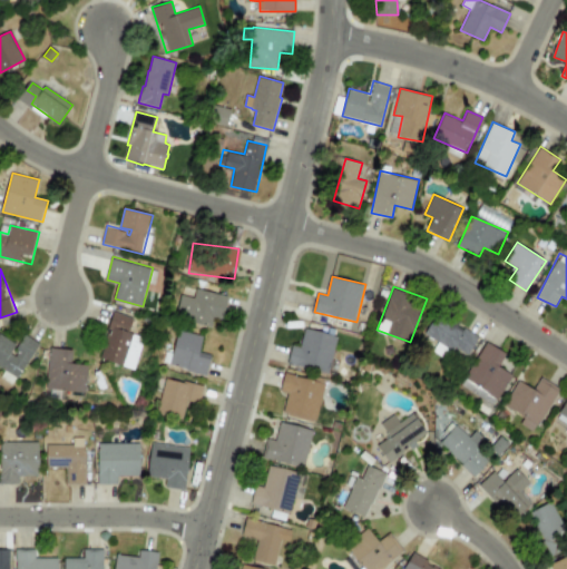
[(230,296),(197,288),(195,297),(183,294),(176,317),(212,326),(215,316),(223,319),(230,296)]
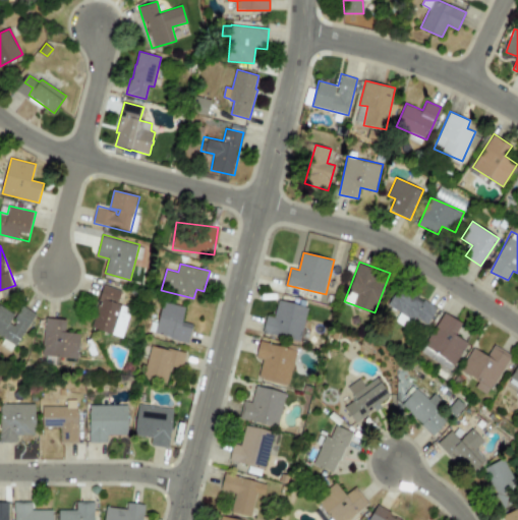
[(105,284),(99,299),(103,301),(95,326),(124,336),(133,307),(120,303),(125,290),(105,284)]
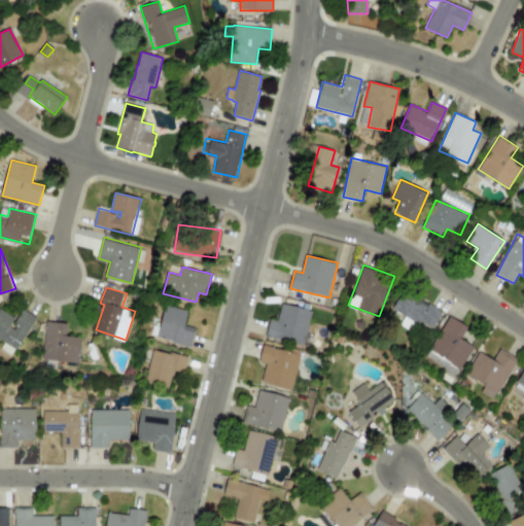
[(393,308),(419,324),(420,321),(432,329),(444,312),(429,303),(427,306),(405,291),(393,308)]
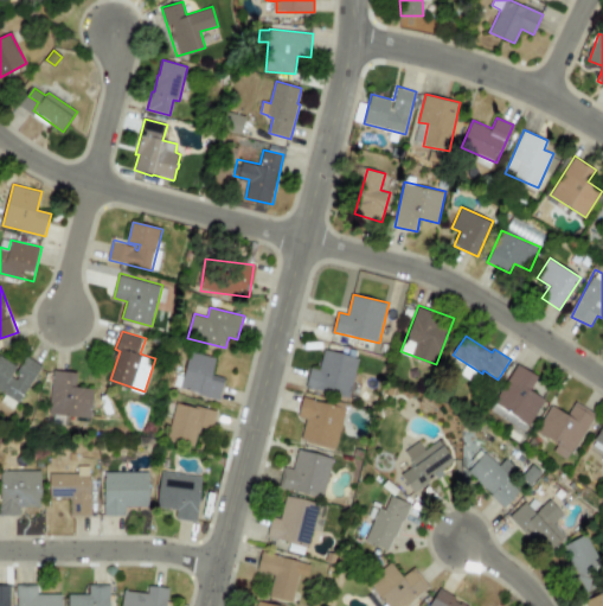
[(225,377),(213,375),(217,357),(190,351),(181,390),(220,399),(225,377)]
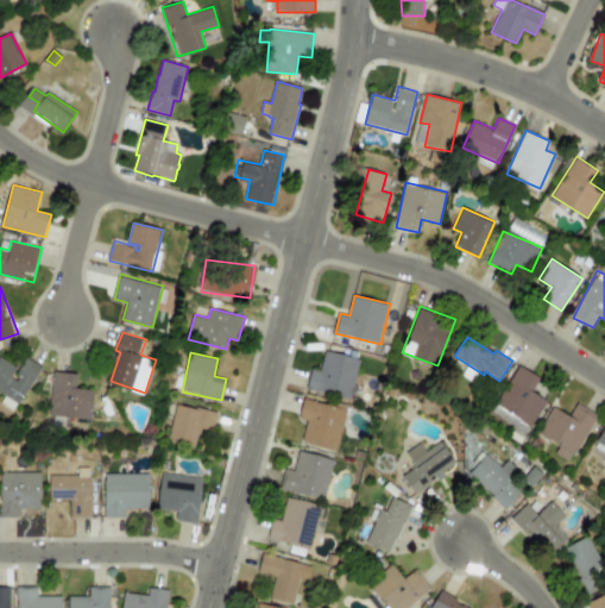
[(308,389),(352,400),(361,361),(327,352),(323,370),(314,368),(308,389)]
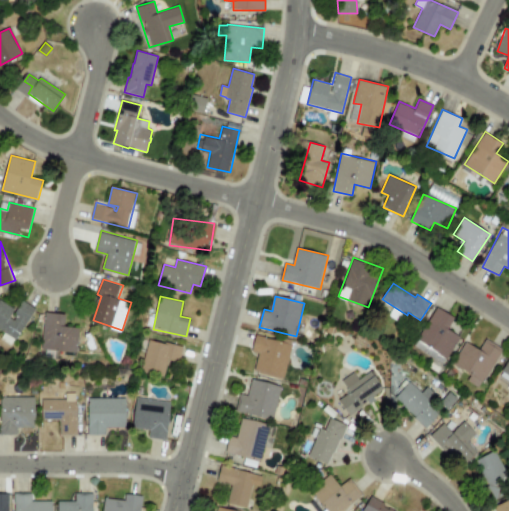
[(0,328),(0,298),(18,309),(23,301),(36,309),(17,339),(0,328)]
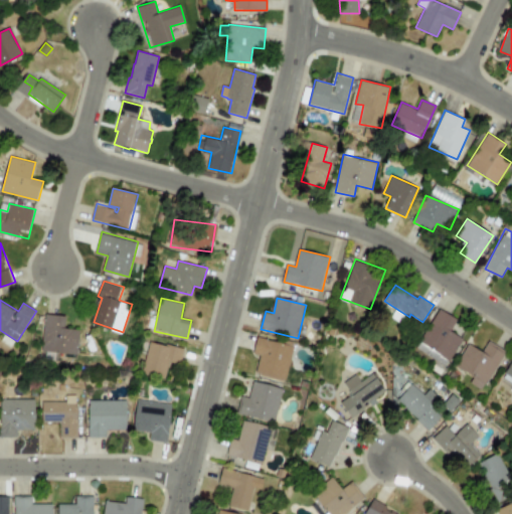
[(415,349),(447,369),(466,340),(451,330),(458,320),(441,309),(415,349)]
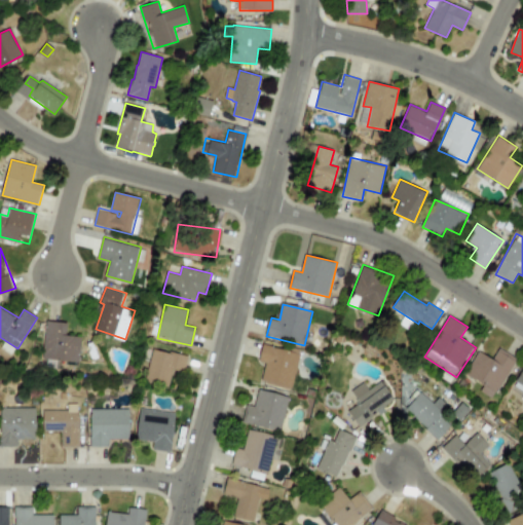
[(46,321),(42,359),(79,363),(82,336),(67,335),(68,323),(46,321)]
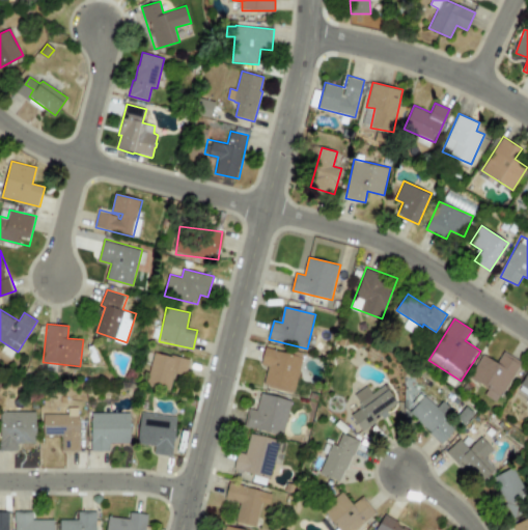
[(267,345),(261,363),(270,365),(265,382),(297,390),(306,357),(267,345)]
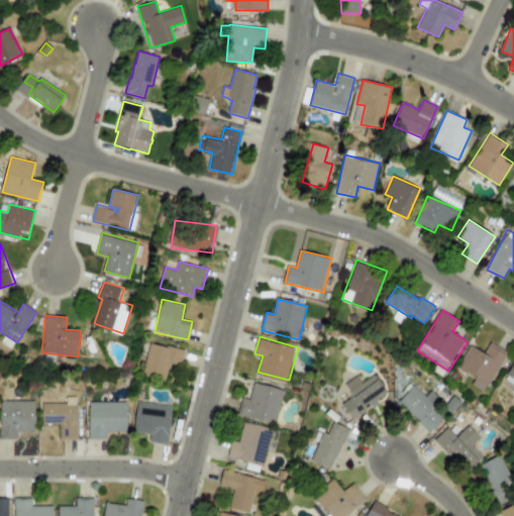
[(143,373),(167,380),(172,363),(183,367),(187,350),(169,344),(168,347),(152,343),(143,373)]
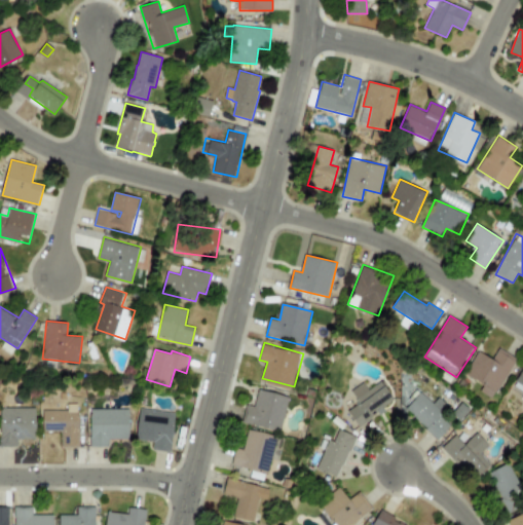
[(501,349),(517,360),(494,398),(481,389),(483,385),(467,374),(480,351),(495,361),(501,349)]
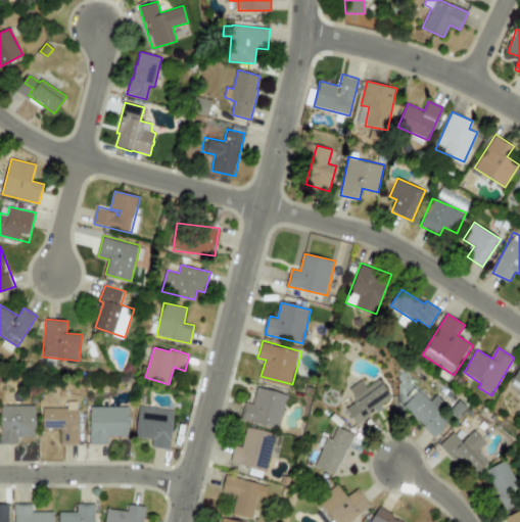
[(358,425),(394,397),(380,379),(370,386),(364,379),(350,389),(359,400),(346,410),(358,425)]
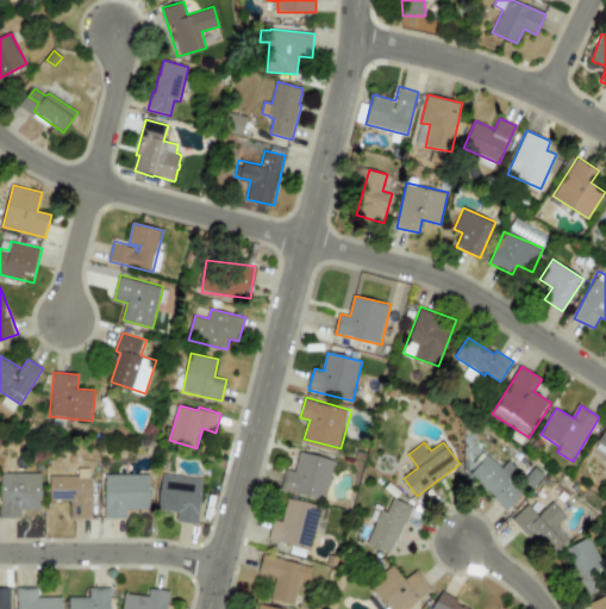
[(301,451),(337,460),(326,501),(282,489),(288,468),(297,471),(301,451)]
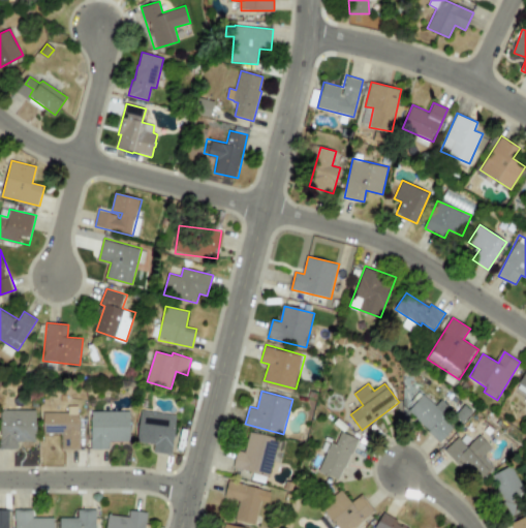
[(443,401),(452,409),(445,416),(456,426),(440,442),(407,411),(425,393),(439,405),(443,401)]
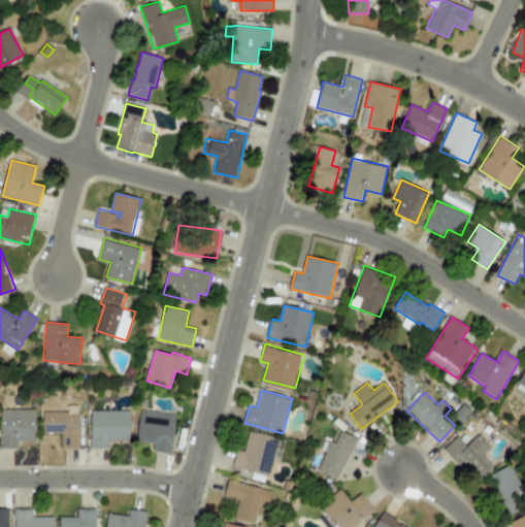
[(473,410),(465,403),(456,414),(464,421),(473,410)]
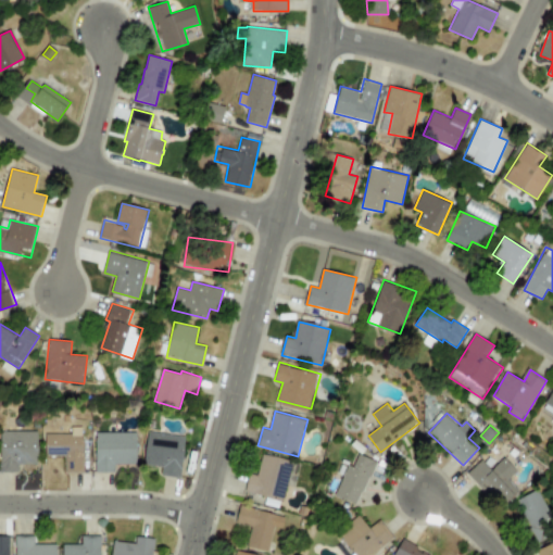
[(48,434),(48,455),(67,455),(67,474),(86,474),(86,426),(74,426),(74,434),(48,434)]
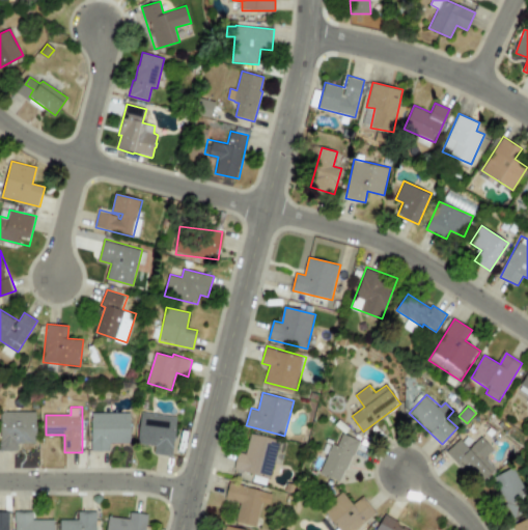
[(2,411),(2,452),(36,452),(37,411),(2,411)]
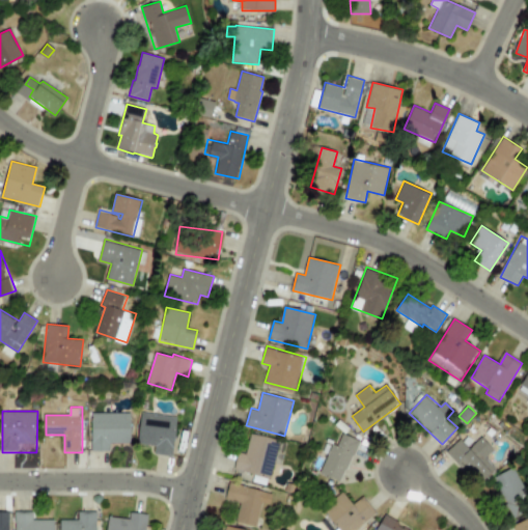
[(93,412),(132,413),(131,443),(111,443),(111,451),(92,451),(93,412)]
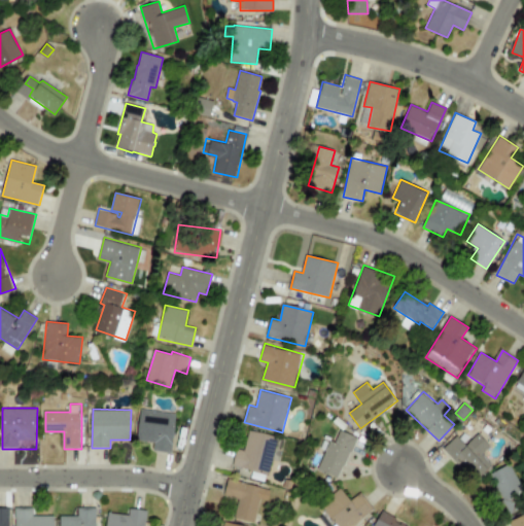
[(143,409),(139,441),(155,443),(154,449),(172,451),(177,414),(143,409)]
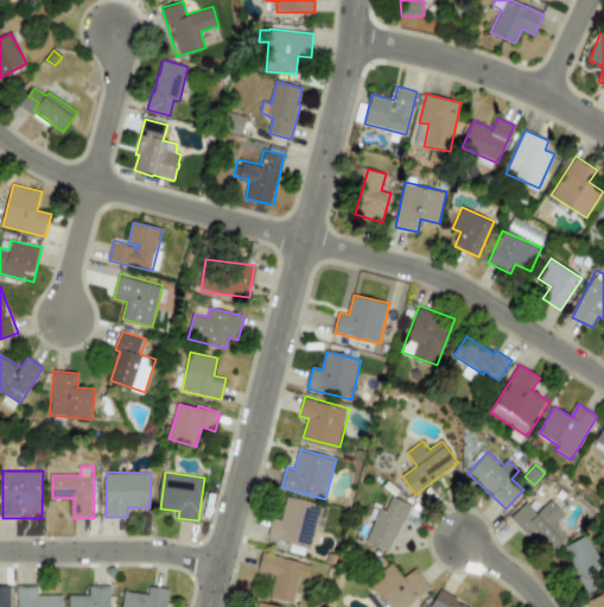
[(274,518),(281,519),(287,497),(320,505),(310,547),(269,536),(274,518)]
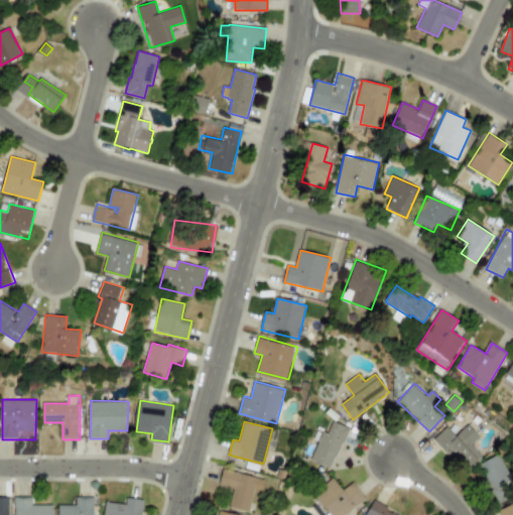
[(333,471),(309,460),(324,431),(330,433),(335,422),(352,430),(333,471)]
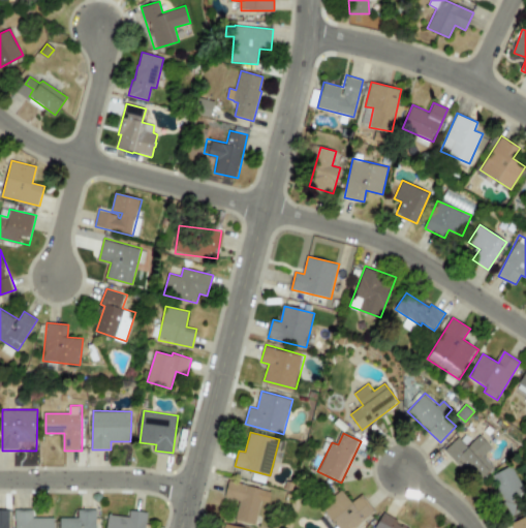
[(481,435),(494,448),(485,458),(496,469),(480,486),(444,451),(459,435),(470,446),(481,435)]
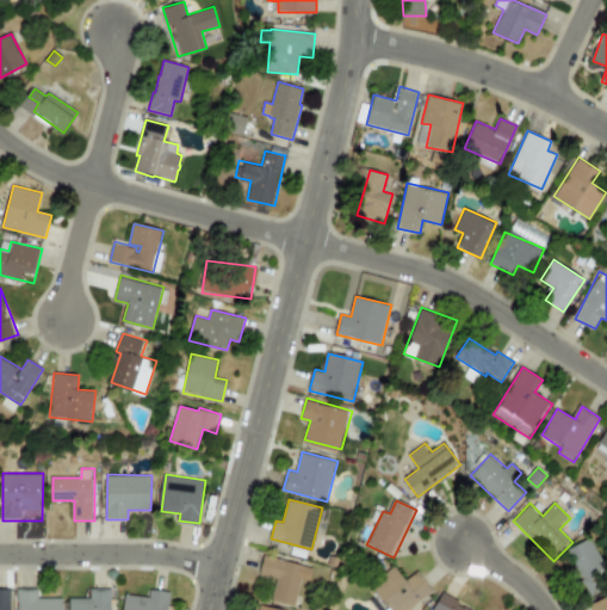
[(590,538),(606,572),(606,589),(593,596),(569,549),(590,538)]
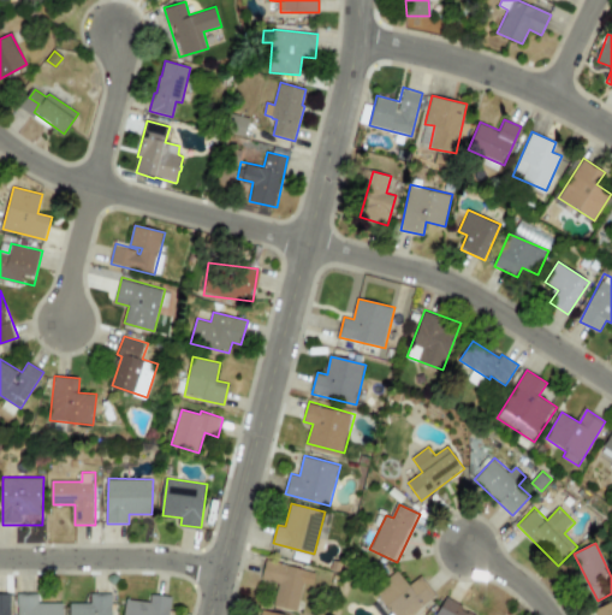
[(268,559),(263,579),(280,584),(274,605),(297,611),(306,584),(314,586),(318,572),(268,559)]
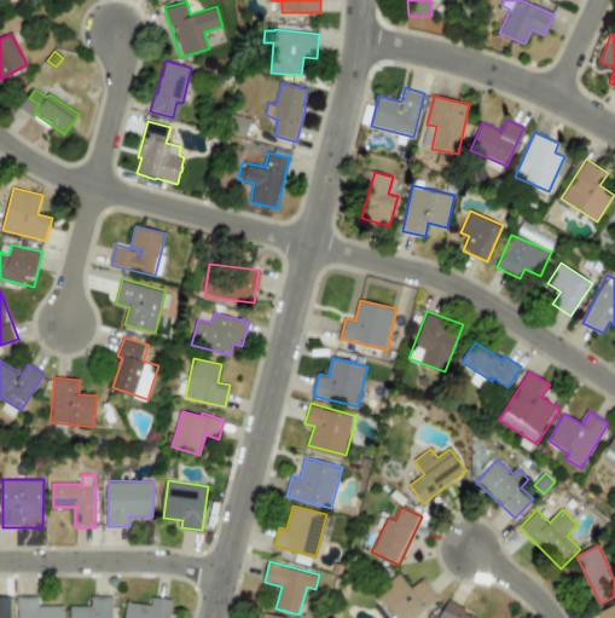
[(401,572),(412,587),(424,578),(440,598),(411,617),(399,617),(378,589),(401,572)]
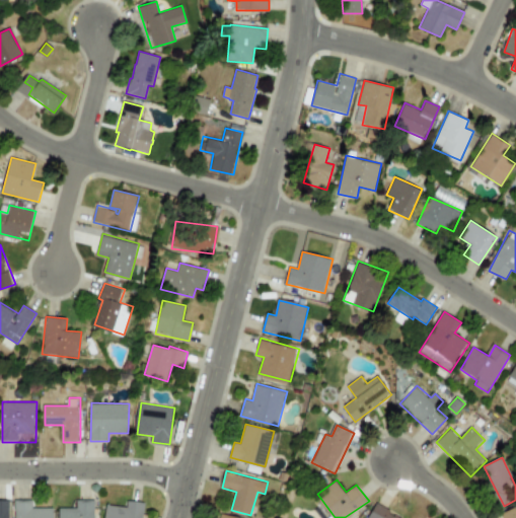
[(78,498),(95,499),(94,517),(60,517),(61,507),(77,507),(78,498)]
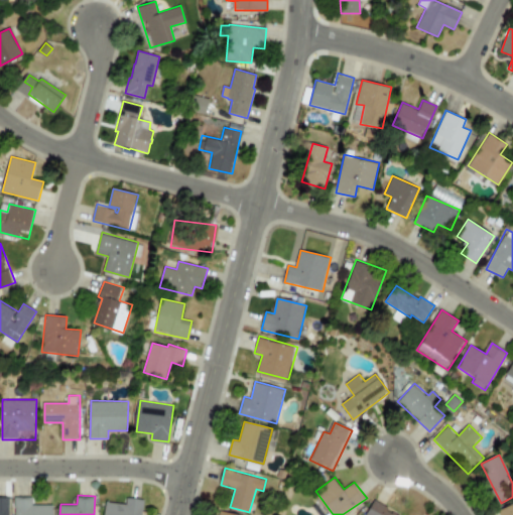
[(146,499),(143,514),(105,514),(107,501),(127,504),(128,496),(146,499)]
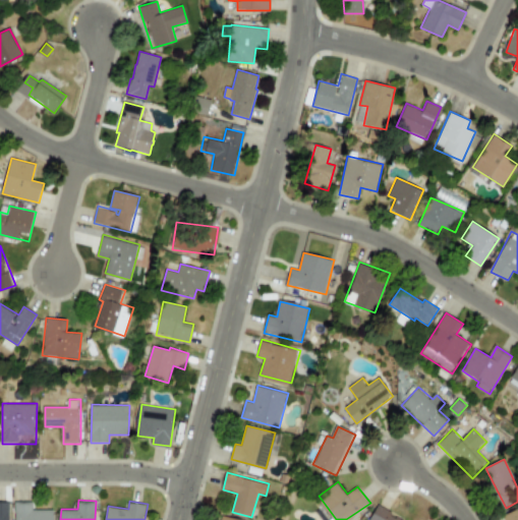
[(0,519),(0,502),(11,502),(11,519),(0,519)]
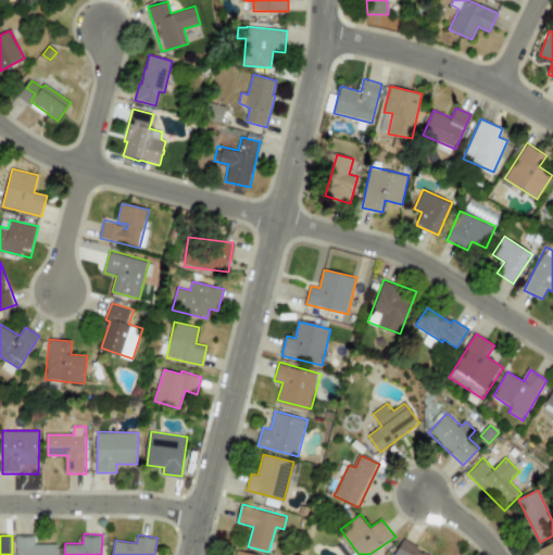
[(16,554),(17,535),(39,535),(39,543),(58,543),(57,554),(16,554)]
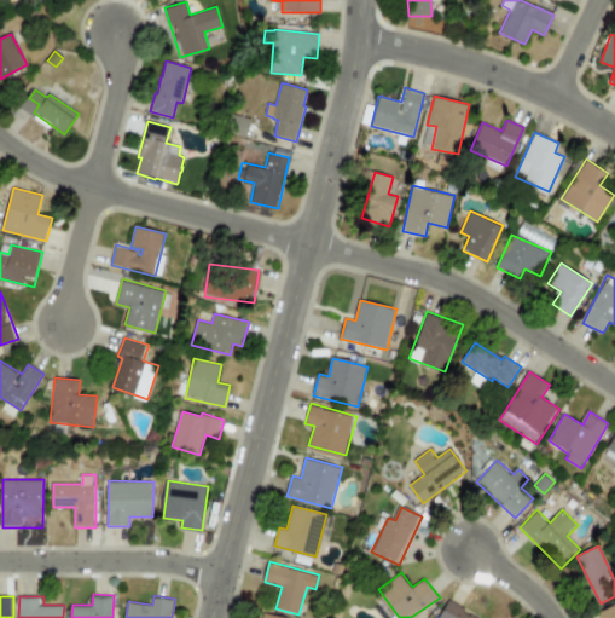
[(437,617),(450,600),(479,617),(437,617)]
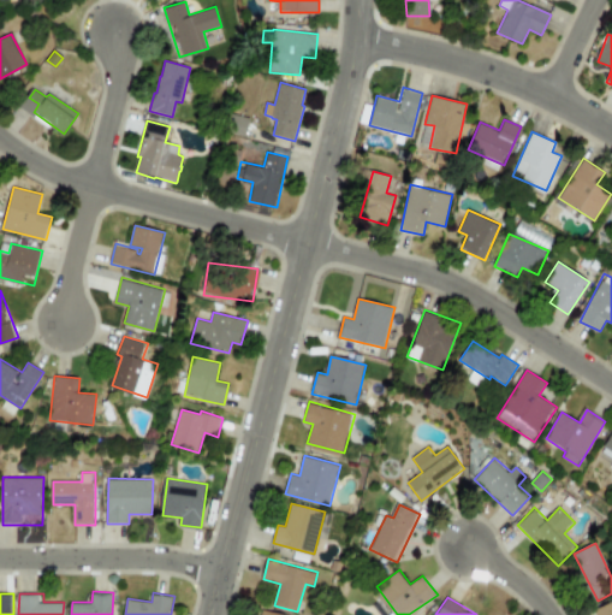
[(595,614),(594,610),(611,602),(611,614),(595,614)]
